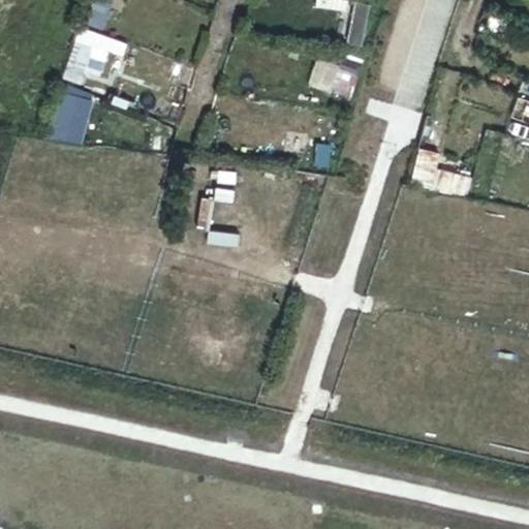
[(95,0),(95,4),(110,9),(112,0),(95,0)]
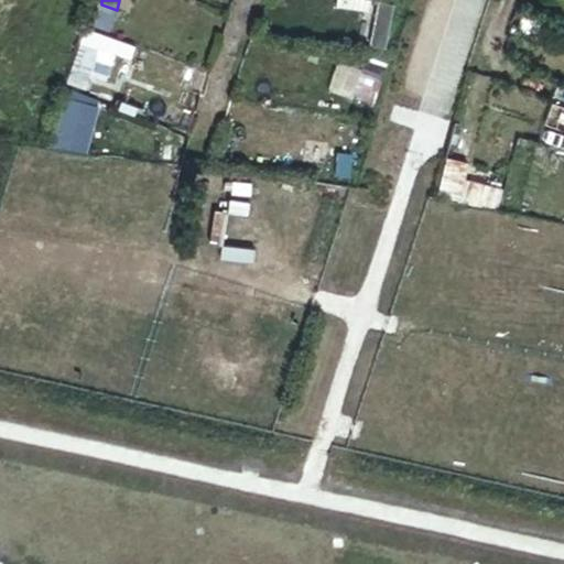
[(523,17),(518,34),(539,41),(544,23),(523,17)]
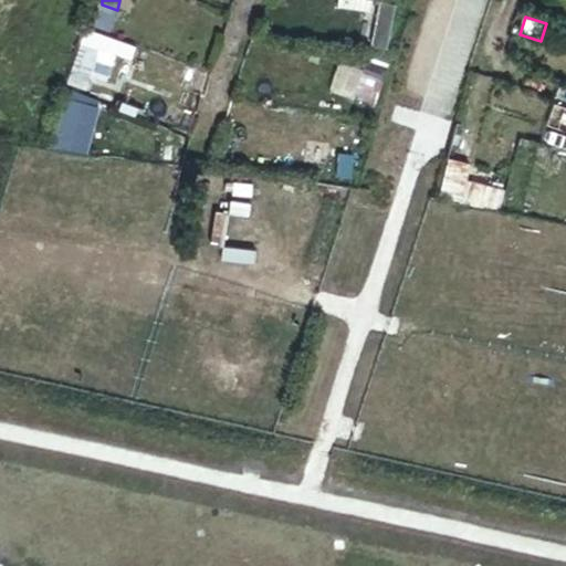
[(342,28),(338,46),(388,52),(395,22),(380,20),(378,32),(342,28)]
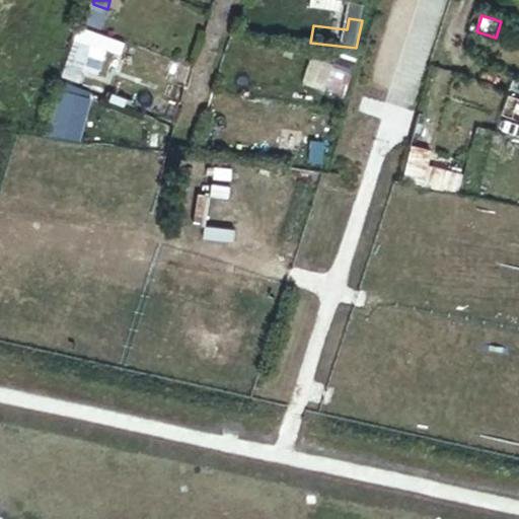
[(64,80),(79,85),(83,72),(97,77),(105,52),(92,47),(74,41),(66,67),(64,80)]
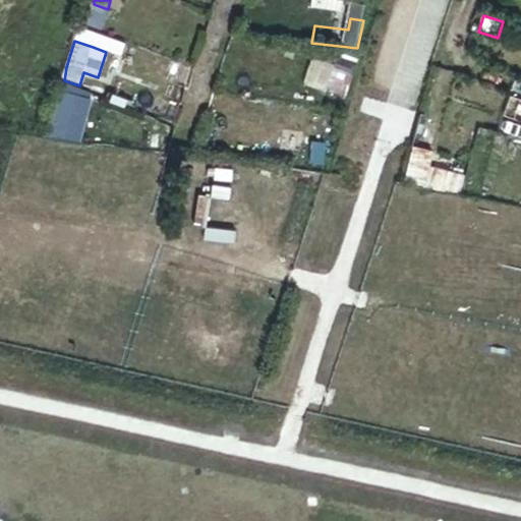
[(357,60),(340,55),(334,73),(339,75),(332,96),(341,98),(343,94),(347,95),(357,60)]
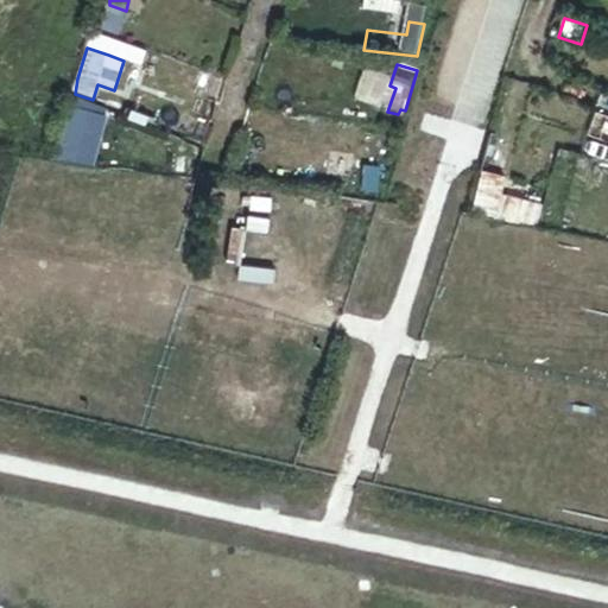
[(71,108),(58,156),(74,160),(76,156),(78,156),(90,113),(71,108)]
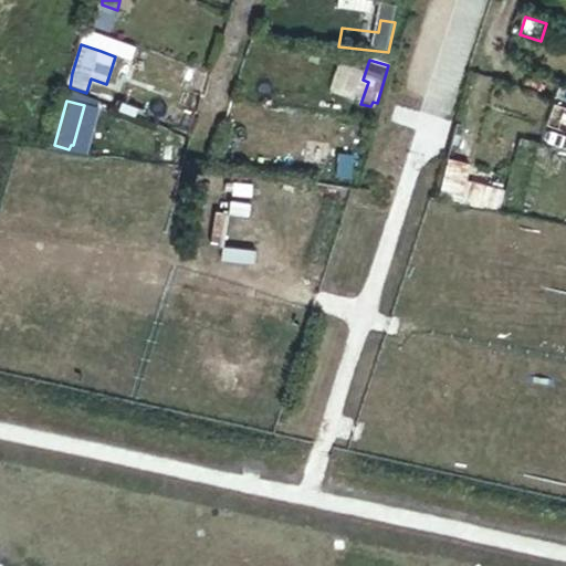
[(354,157),(338,155),(335,179),(352,181),(354,157)]
